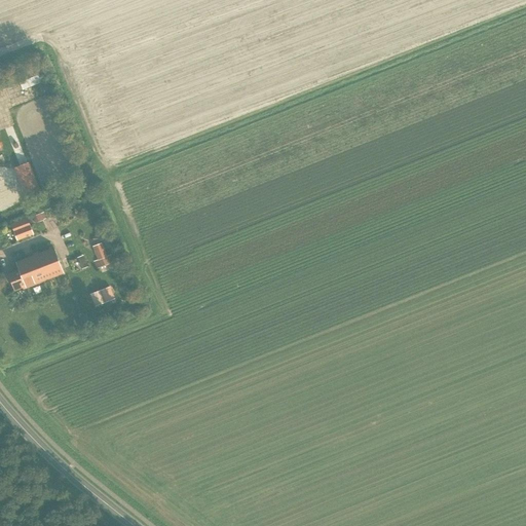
[(37,67),(17,75),(23,90),(43,82),(37,67)]
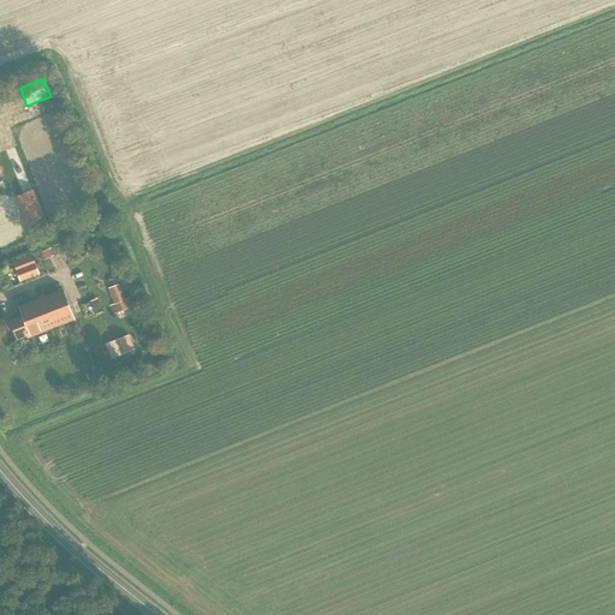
[(18,112),(21,119),(37,115),(35,107),(18,112)]
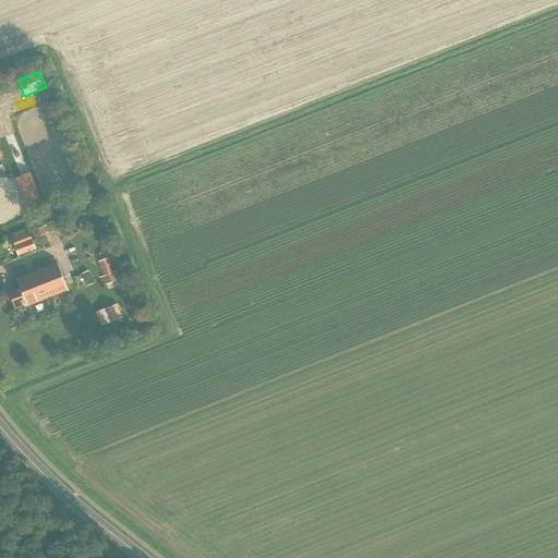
[(28,125),(33,142),(40,140),(37,123),(28,125)]
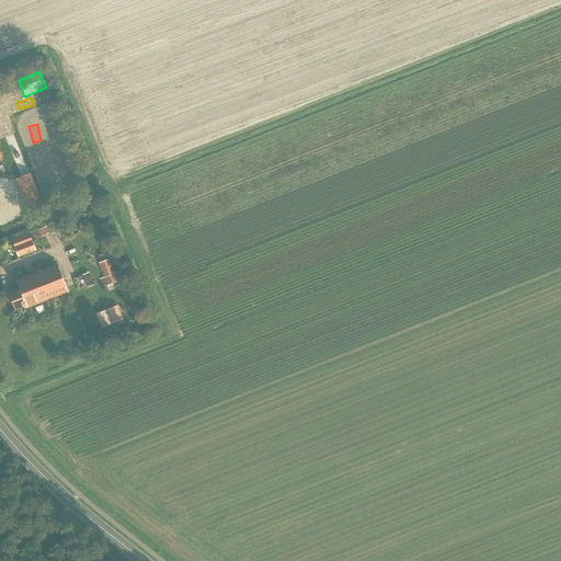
[(31,173),(15,179),(27,209),(43,204),(31,173)]
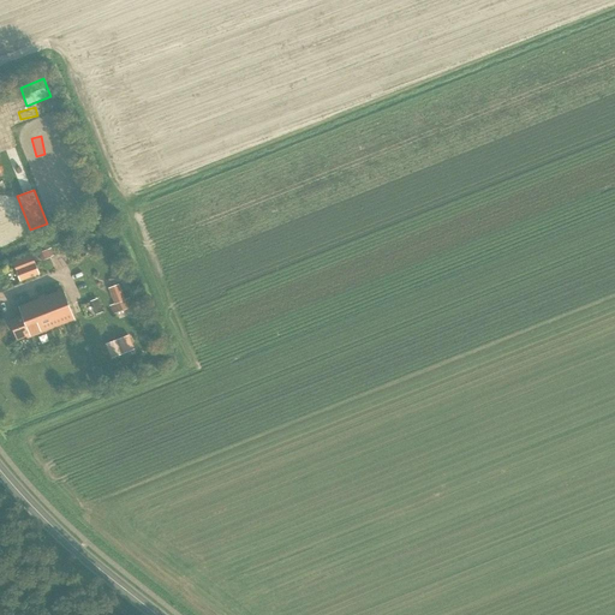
[(63,246),(60,254),(67,256),(70,248),(63,246)]
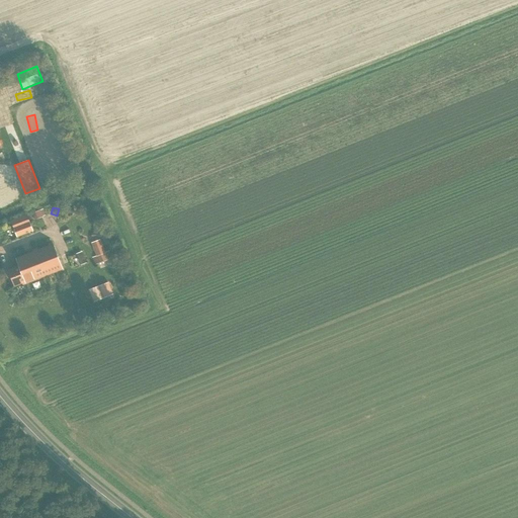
[(30,222),(27,213),(11,220),(14,228),(17,237),(34,231),(30,222)]
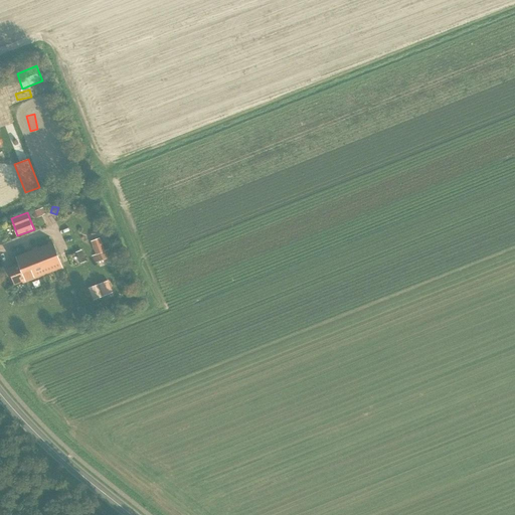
[(110,249),(106,250),(101,237),(92,241),(97,254),(92,256),(95,264),(113,256),(110,249)]
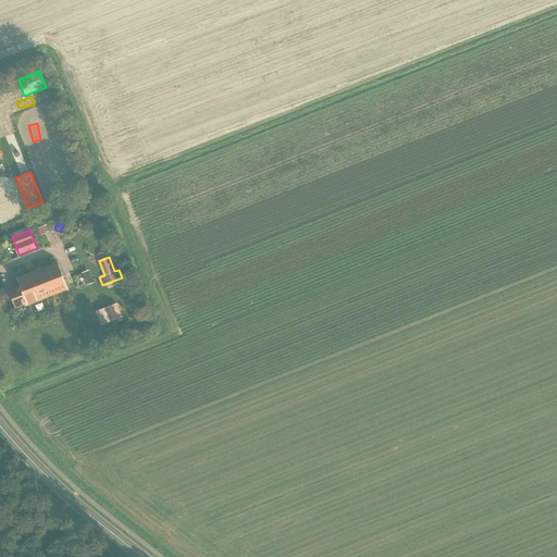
[(10,291),(16,307),(24,304),(25,306),(69,289),(58,262),(17,277),(21,286),(10,291)]
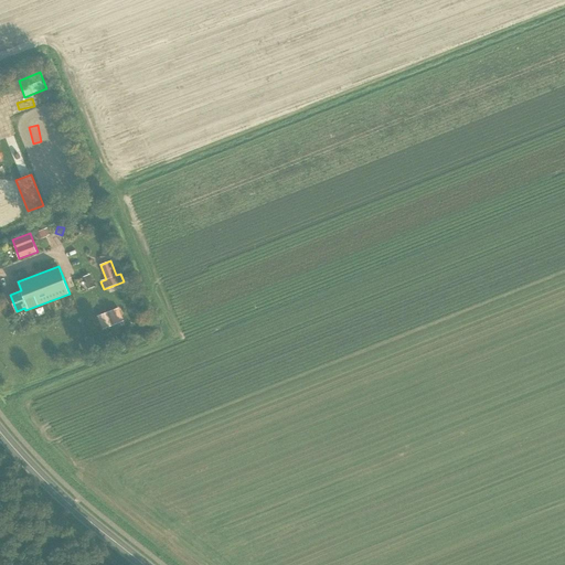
[(76,287),(87,285),(85,273),(73,275),(76,287)]
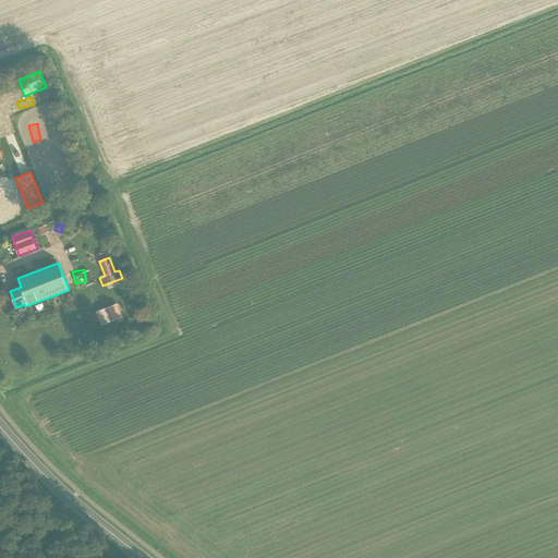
[(117,304),(96,312),(101,326),(123,317),(117,304)]
